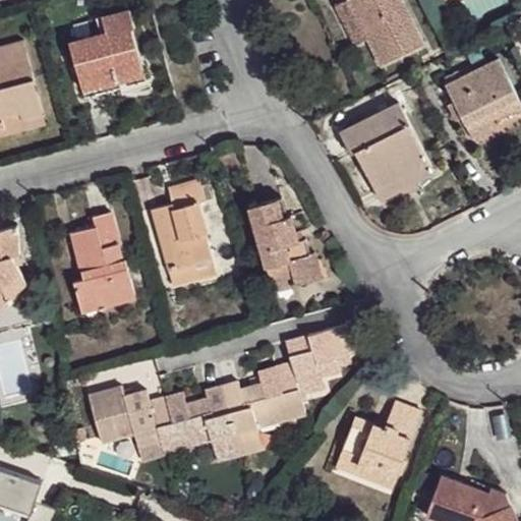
[(349,43),(365,40),(348,0),(336,0),(330,4),(349,43)]
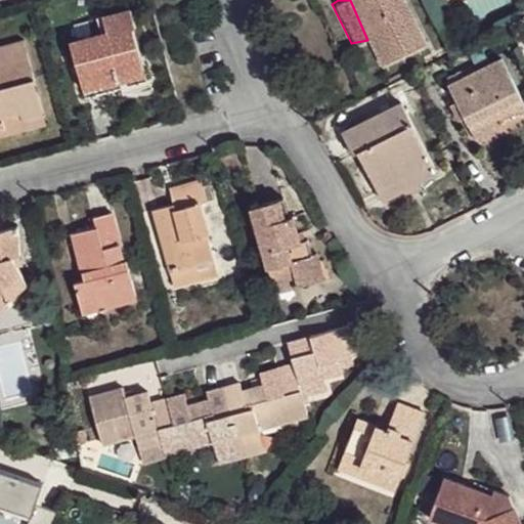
[(399,0),(350,0),(367,40),(380,60),(418,41),(399,0)]
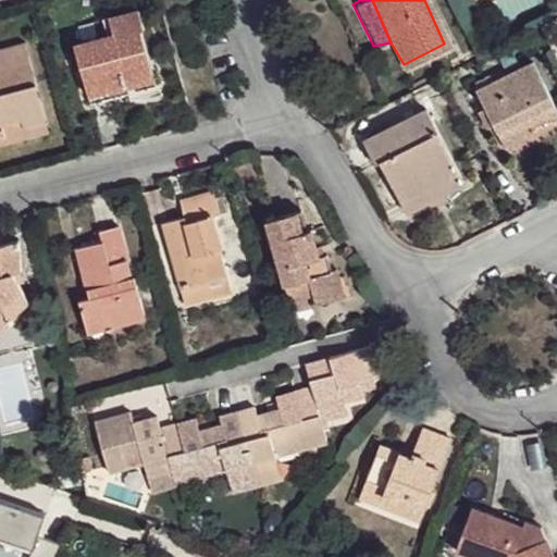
[(104,34),(67,42),(85,103),(149,86),(132,34),(141,32),(133,7),(100,15),(104,34)]
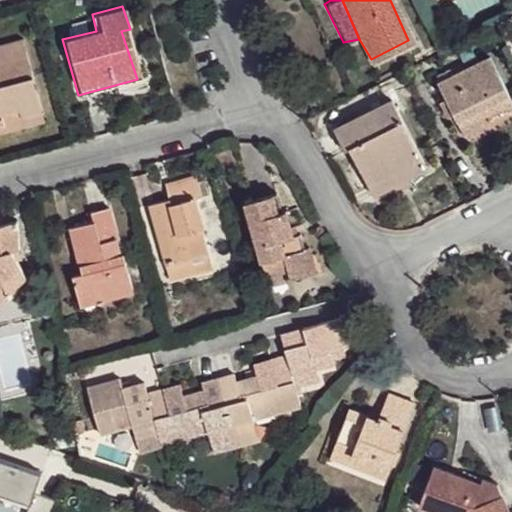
[(487,57),(437,78),(464,133),(480,125),(476,116),(509,101),(487,57)]
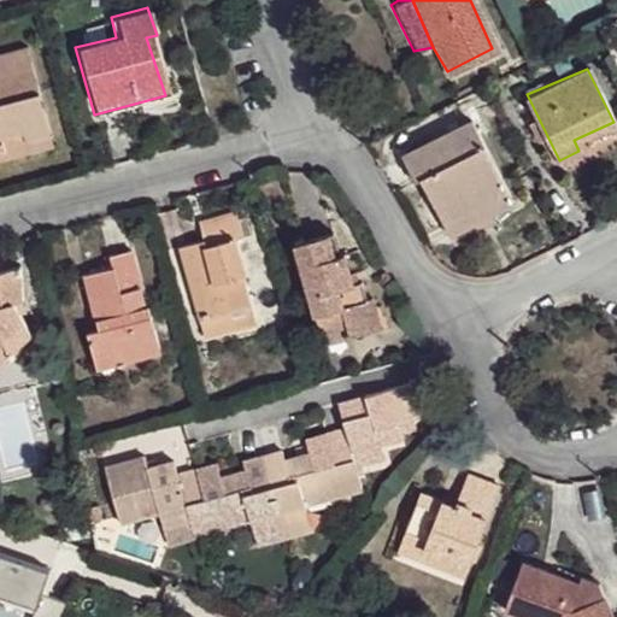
[(41,89),(0,99),(0,152),(7,151),(4,135),(25,129),(28,140),(53,131),(41,89)]
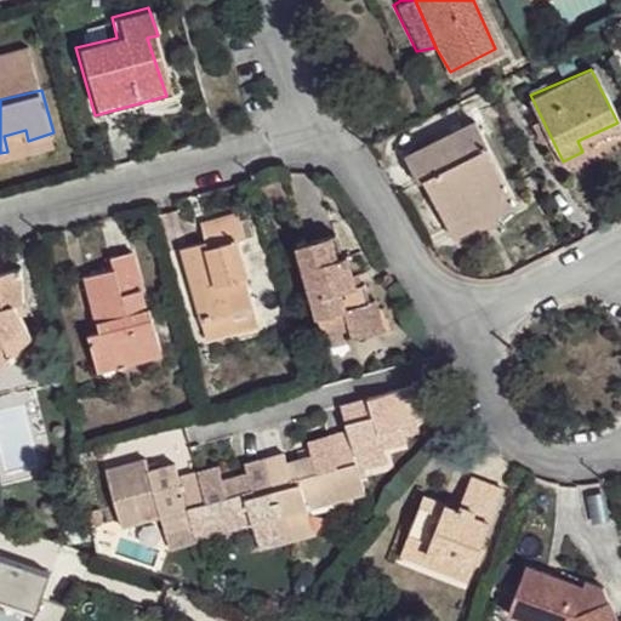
[(477,125),(410,154),(423,182),(432,178),(449,221),(511,195),(477,125)]
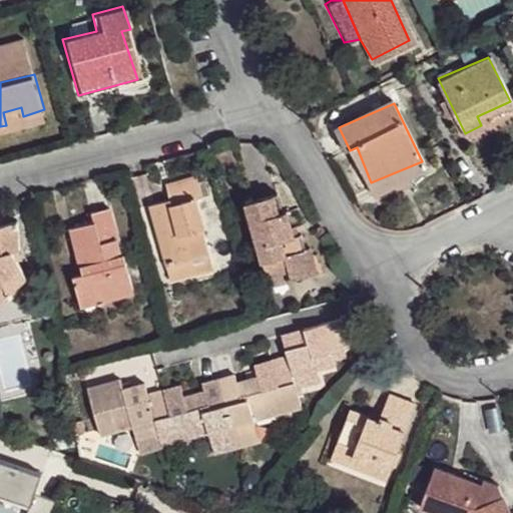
[(422,161),(371,182),(379,193),(426,170),(422,161)]
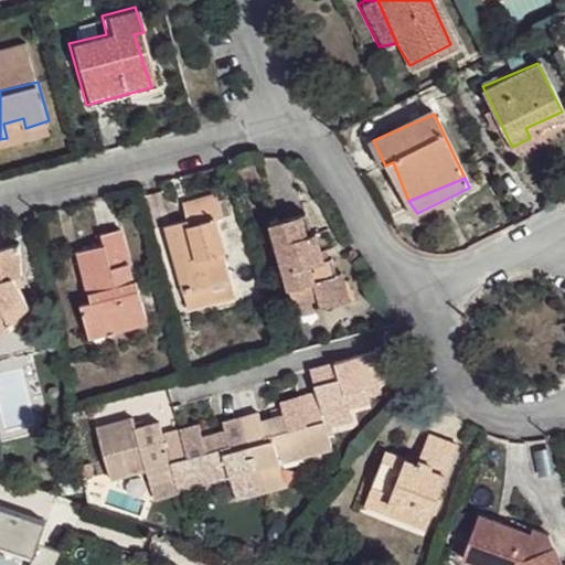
[(177,273),(188,269),(193,296),(227,285),(210,227),(222,222),(214,203),(182,213),(188,221),(166,228),(177,273)]
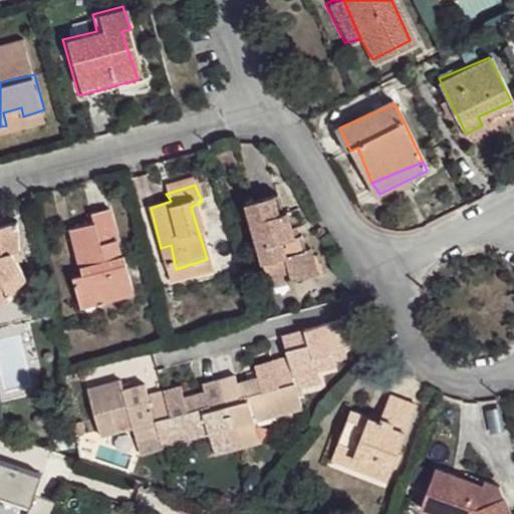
[(273,191),(242,200),(266,274),(288,268),(290,280),(318,268),(308,239),(302,241),(297,225),(291,227),(287,206),(278,210),(273,191)]
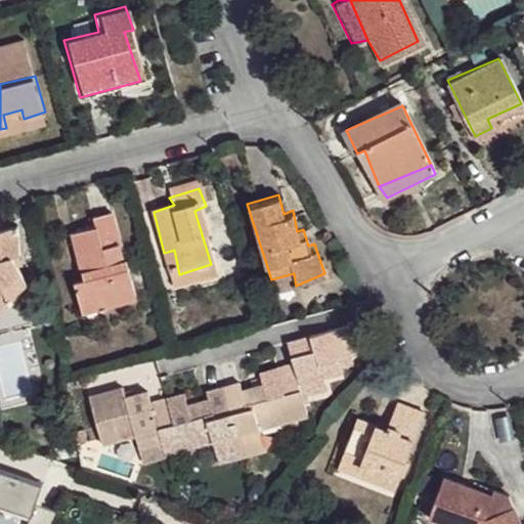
[(75,281),(87,315),(134,298),(106,215),(89,217),(92,228),(69,234),(84,278),(75,281)]
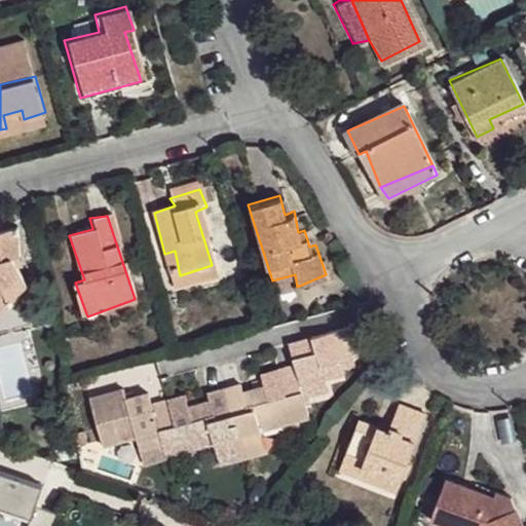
[(0,230),(0,305),(24,288),(0,263),(0,259),(8,256),(8,228),(0,230)]
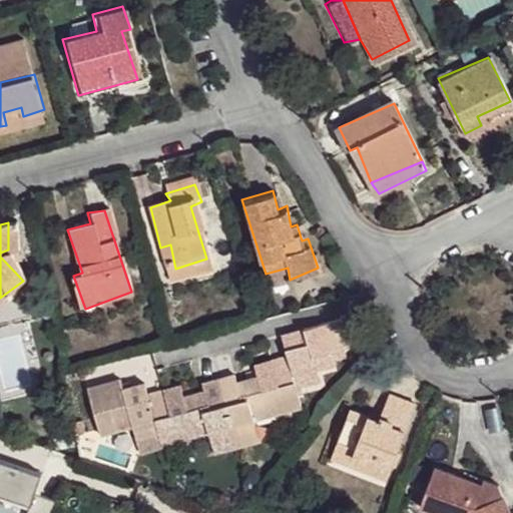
[(288,268),(266,274),(269,287),(290,280),(288,268)]
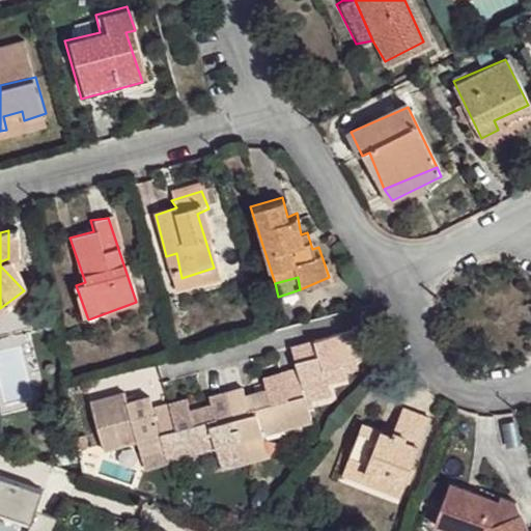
[(354,328),(287,346),(296,372),(281,375),(286,397),(305,394),(335,387),(333,378),(351,372),(347,359),(360,356),(354,328)]
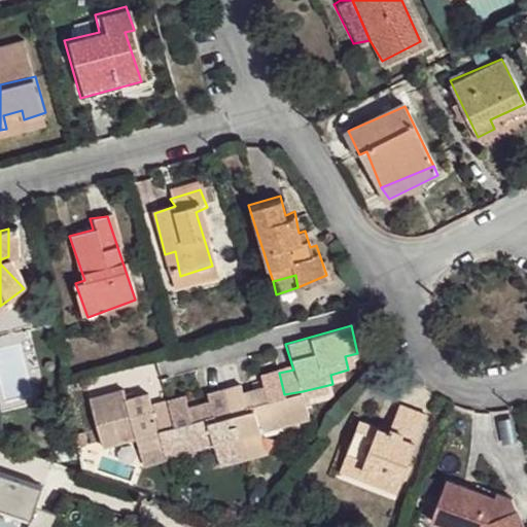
[(127,399),(125,390),(94,399),(106,448),(134,438),(140,453),(165,447),(167,457),(213,445),(218,459),(265,448),(261,431),(308,419),(303,391),(284,394),(279,373),(259,377),(262,391),(243,396),(240,385),(206,394),(208,401),(188,407),(185,395),(153,403),(149,392),(127,399)]
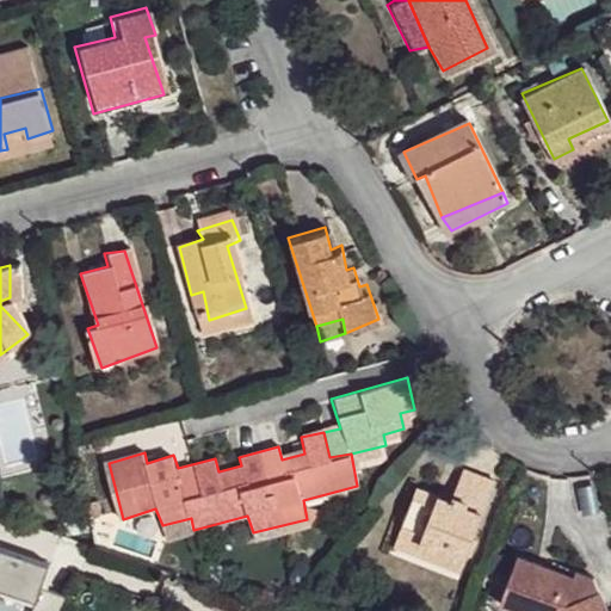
[(417,491),(397,534),(464,560),(497,482),(466,471),(452,500),(417,491)]
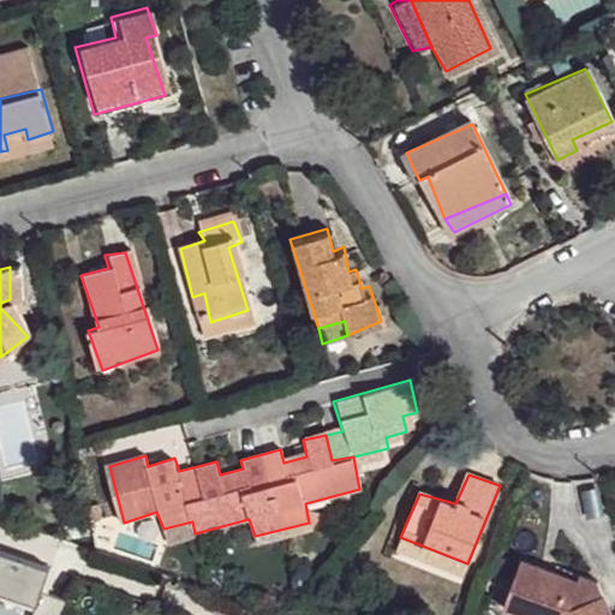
[(400,537),(395,553),(461,579),(467,563),(400,537)]
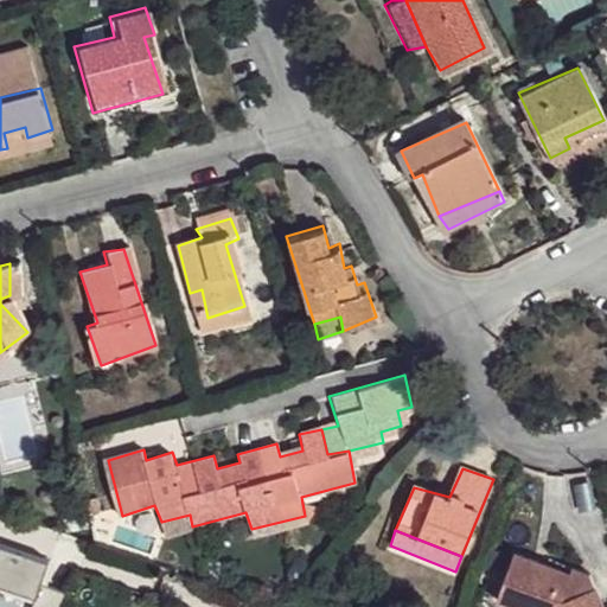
[(0,592),(32,605),(48,563),(0,545),(0,592)]
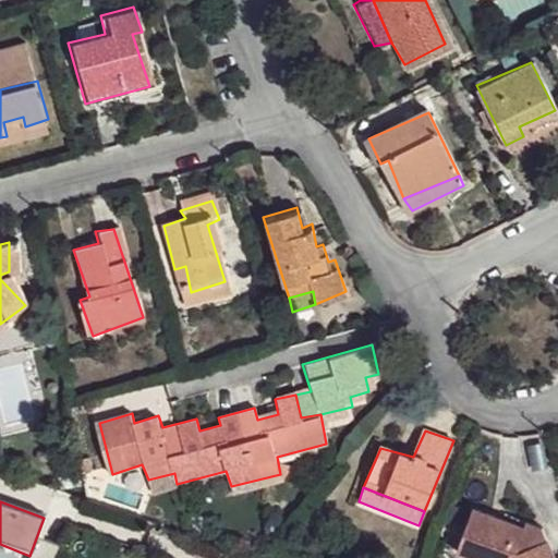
[(474,508),(458,553),(471,557),(557,557),(557,546),(554,536),(540,546),(528,526),(474,508)]
